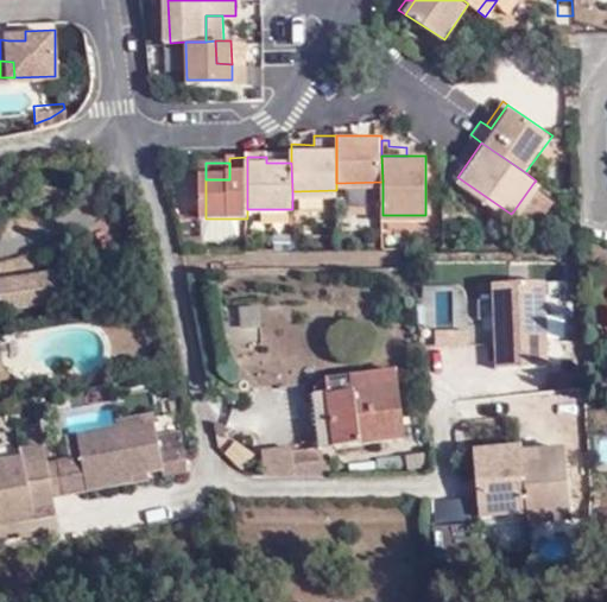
[(528,221),(548,194),(533,183),(513,211),(528,221)]
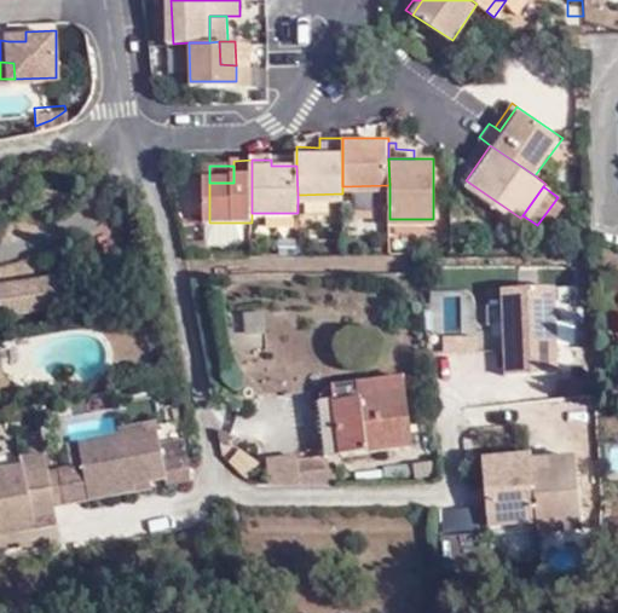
[(246,244),(244,223),(209,223),(209,244),(246,244)]
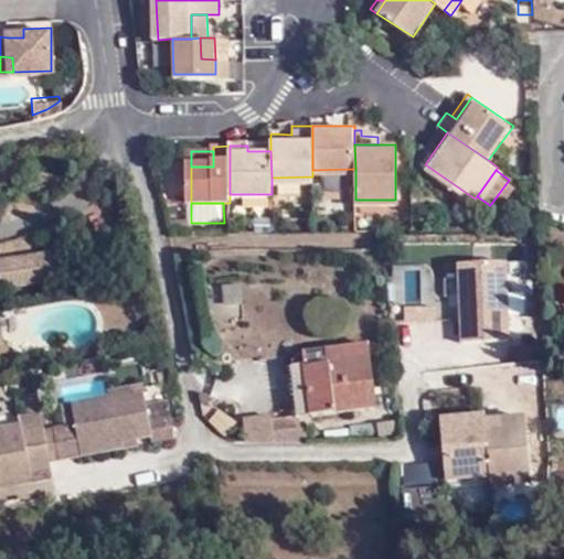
[(53,248),(0,255),(0,273),(1,282),(56,275),(53,248)]
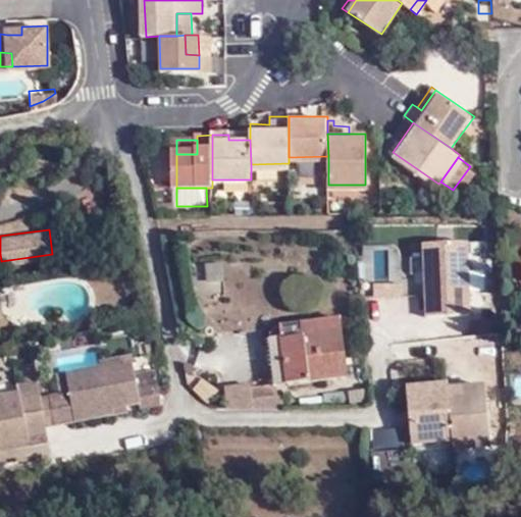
[(422,313),(468,311),(466,241),(420,242),(421,254),(408,254),(409,275),(420,275),(422,313)]
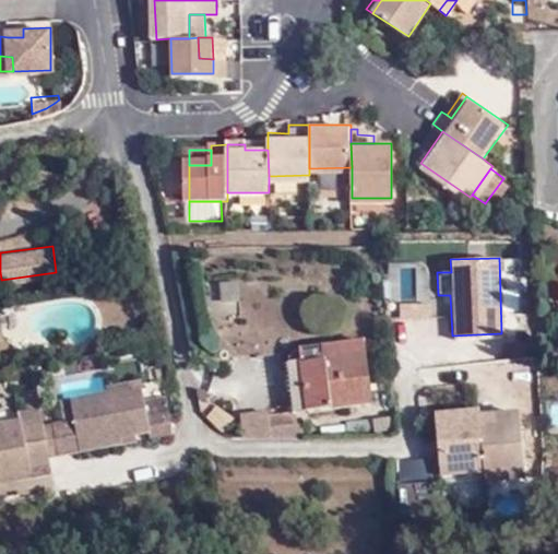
[(217,303),(238,307),(245,274),(223,270),(217,303)]
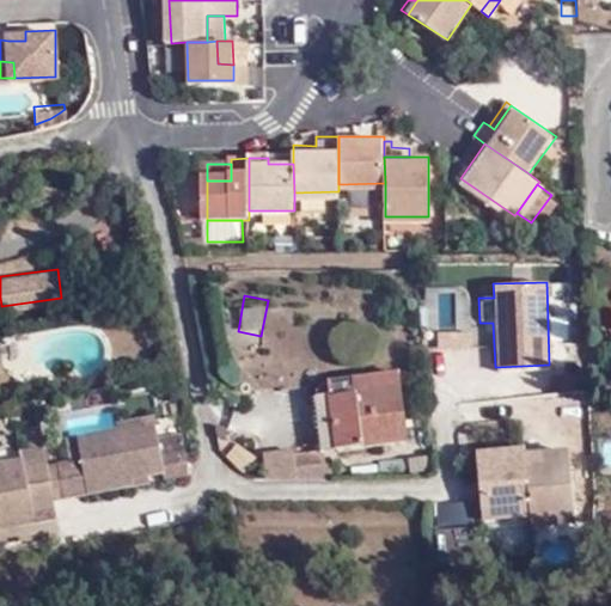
[(553,384),(578,384),(578,365),(553,365),(553,384)]
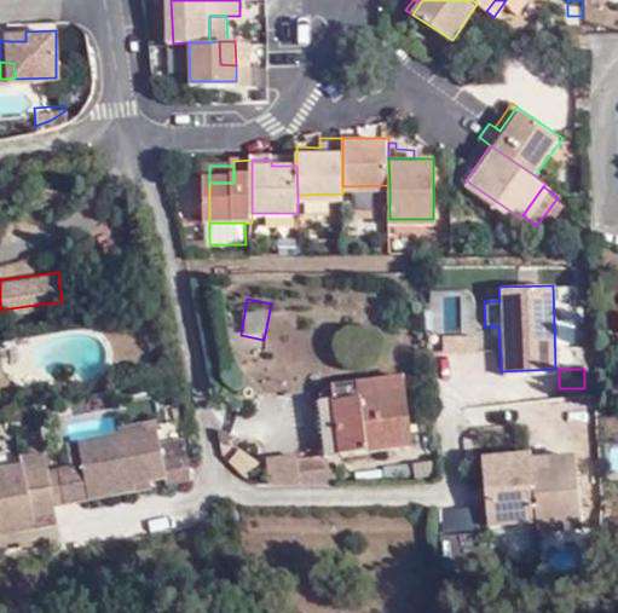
[(404,375),(330,383),(331,397),(405,388),(404,375)]
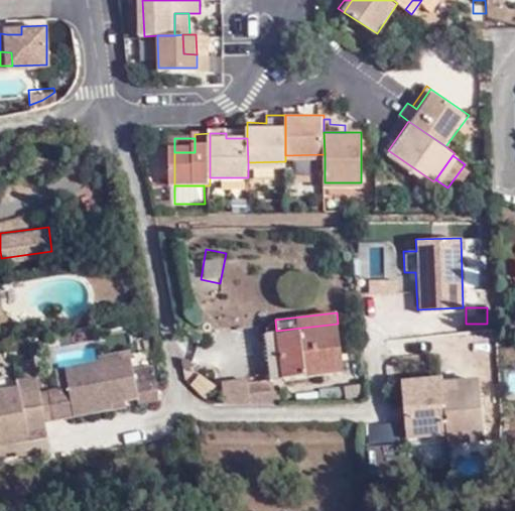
[(281,375),(344,368),(338,324),(276,331),(281,375)]
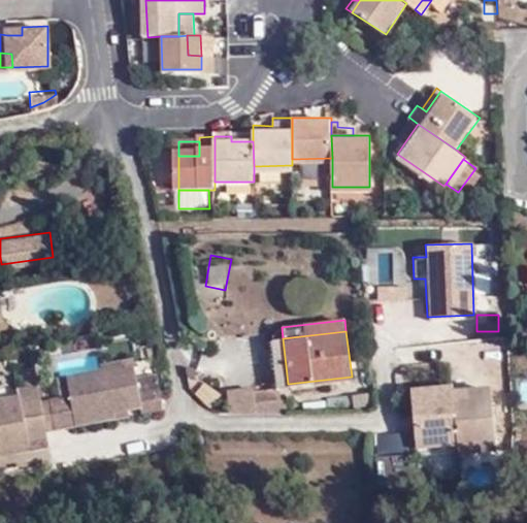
[(276,386),(288,384),(283,338),(271,340),(276,386)]
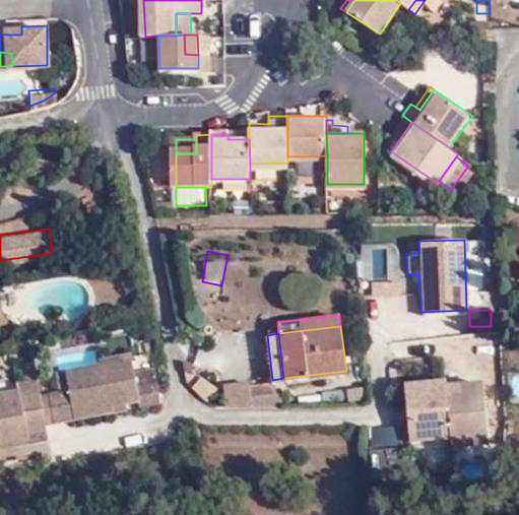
[(136,393),(137,399),(156,396),(153,377),(134,380),(132,367),(129,349),(98,356),(99,360),(63,366),(66,383),(54,385),(58,413),(110,404),(109,397),(123,395),(136,393)]
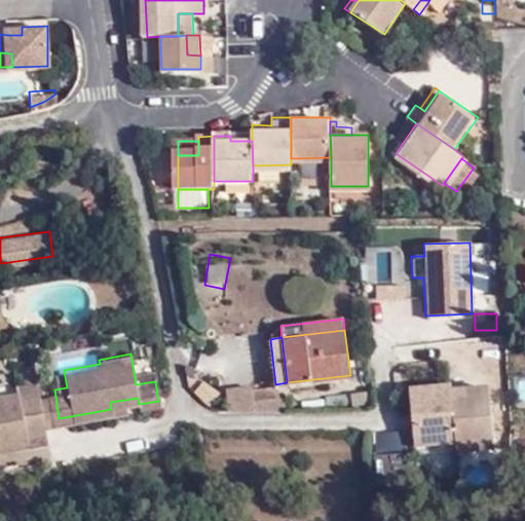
[(155,381),(153,367),(134,371),(136,384),(155,381)]
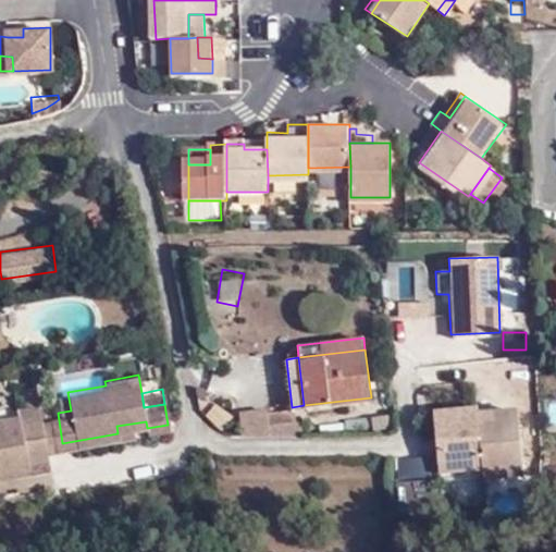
[(68,392),(54,395),(58,413),(71,411),(68,392)]
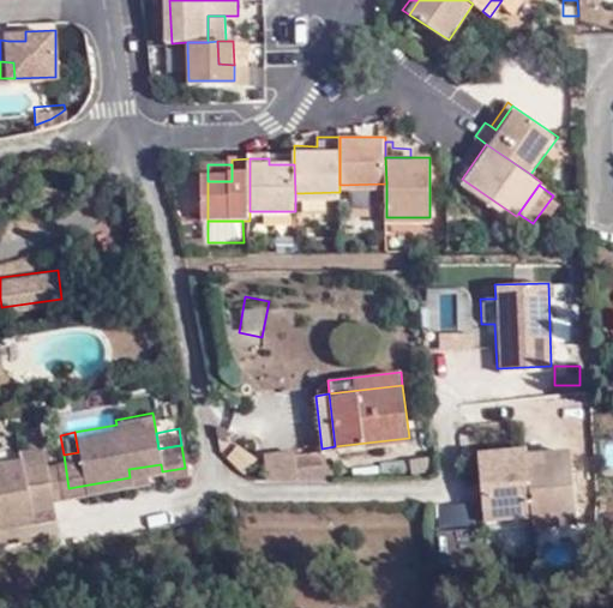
[(41,459),(37,443),(16,446),(17,453),(0,457),(0,521),(26,516),(24,498),(48,493),(70,489),(68,488),(64,455),(41,459)]
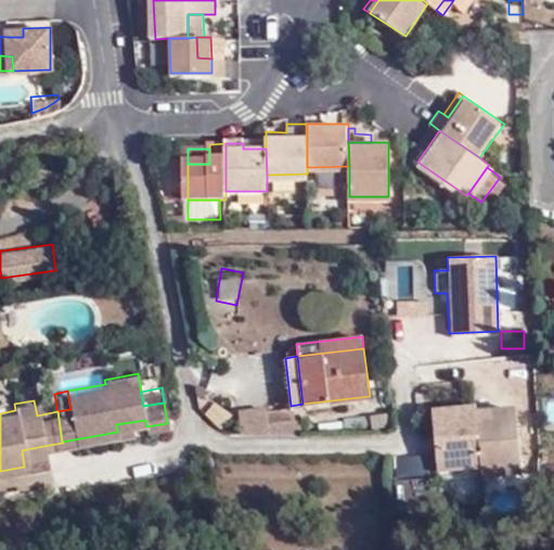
[(265,406),(263,403),(237,406),(240,431),(267,427),(299,424),(298,414),(290,416),(288,404),(265,406)]
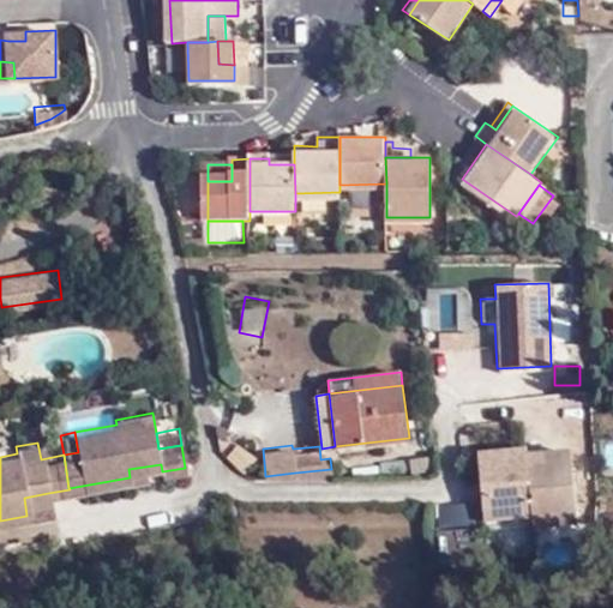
[(530,524),(576,519),(569,447),(524,451),(523,445),(486,449),(487,464),(475,465),(480,517),(529,512),(530,524)]
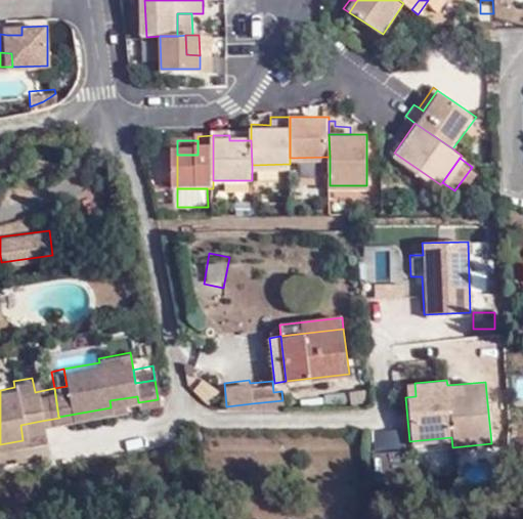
[(405,397),(416,396),(415,383),(404,384),(405,397)]
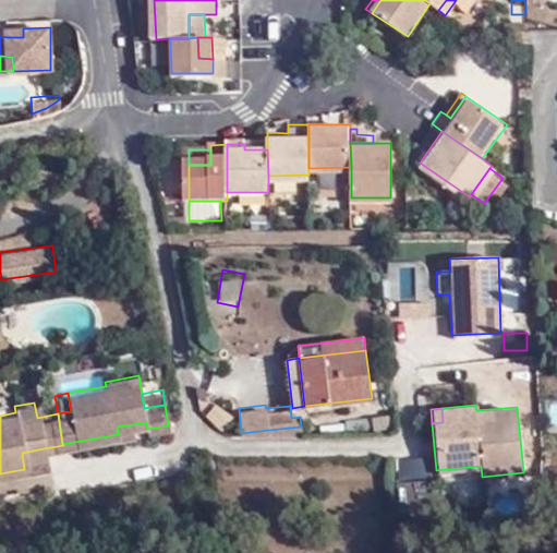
[(395,415),(394,409),(367,412),(370,429),(394,425),(395,415)]
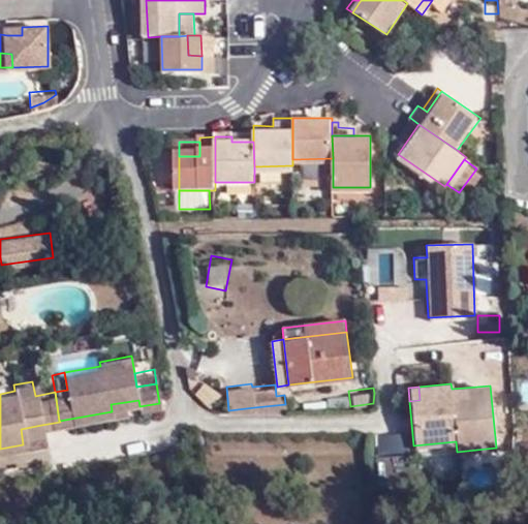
[(112,411),(126,408),(125,402),(111,404),(112,411)]
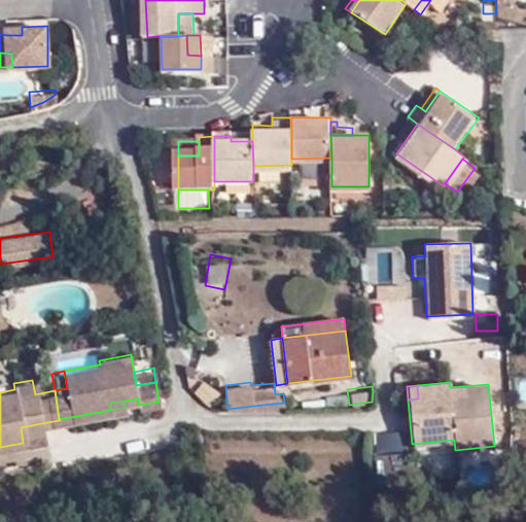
[(23,443),(41,423),(21,427),(23,443)]
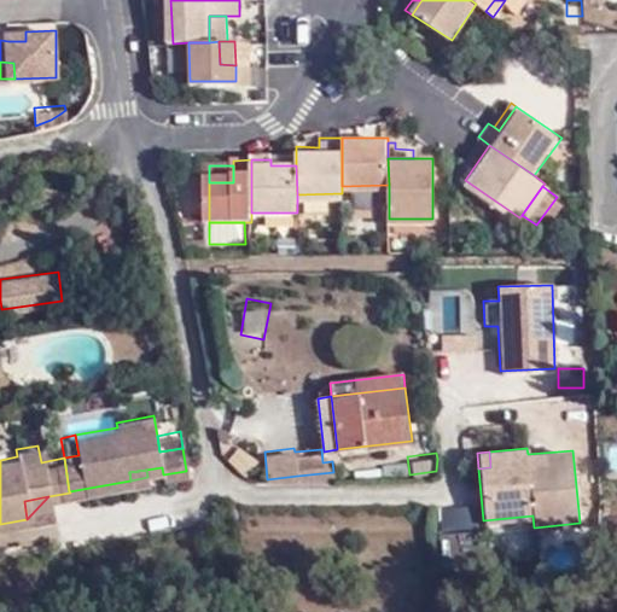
[(616,531),(616,510),(603,510),(603,531),(616,531)]
